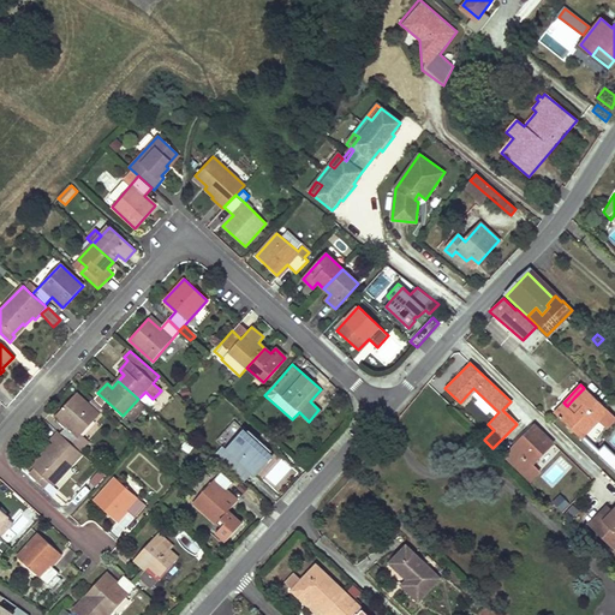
[(567,427),(569,424),(571,423),(584,436),(598,421),(605,428),(614,418),(584,388),(574,398),(583,405),(574,413),(567,406),(563,402),(554,412),(567,427)]
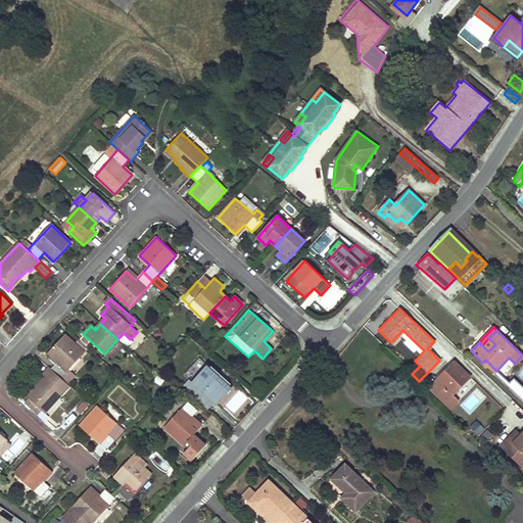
[(130,339),(124,333),(117,339),(124,345),(130,339)]
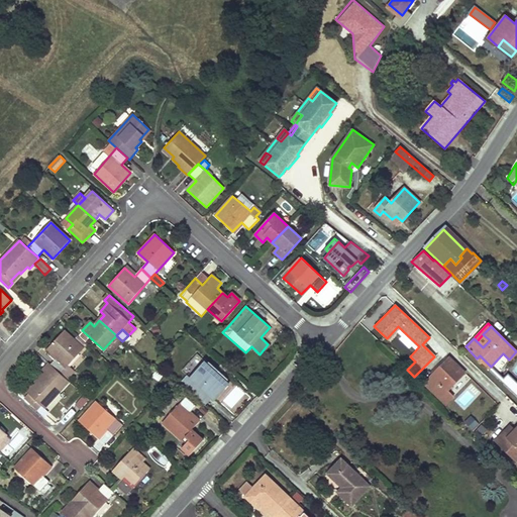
[(68,367),(84,349),(64,331),(46,349),(57,357),(49,365),(61,375),(66,379),(73,371),(68,367)]
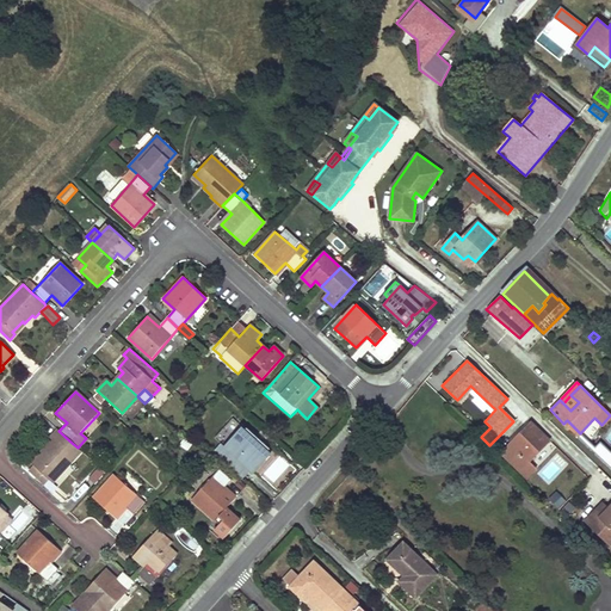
[(144,403),(137,396),(122,413),(129,420),(144,403)]
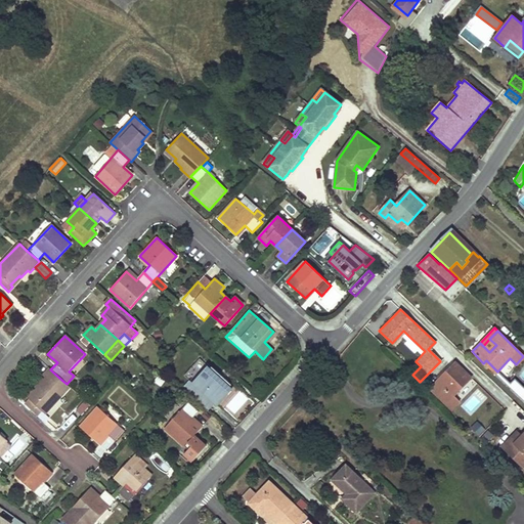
[(483,363),(494,374),(497,372),(486,360),(485,361),(483,363)]
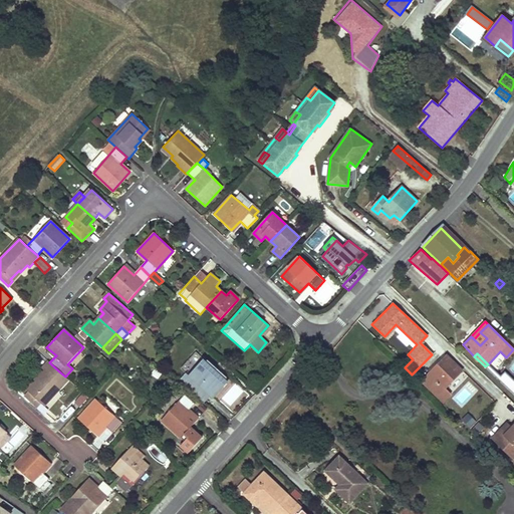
[(447,355),(422,381),(442,403),(450,394),(445,389),(466,367),(454,355),(451,356),(449,357),(447,355)]
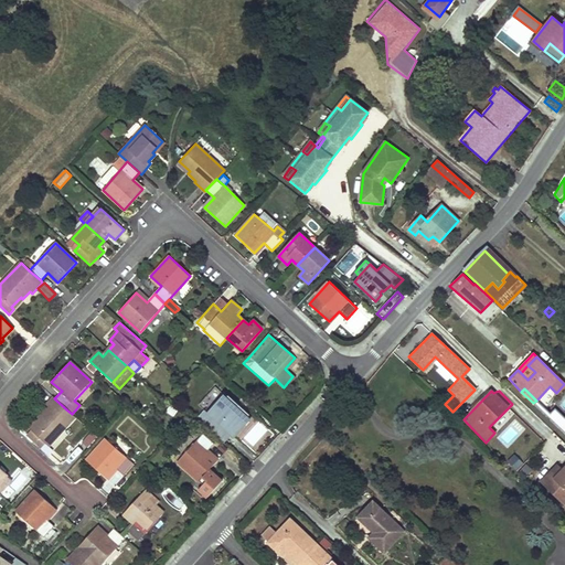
[(232,436),(251,415),(228,396),(203,424),(214,435),(221,427),(232,436)]
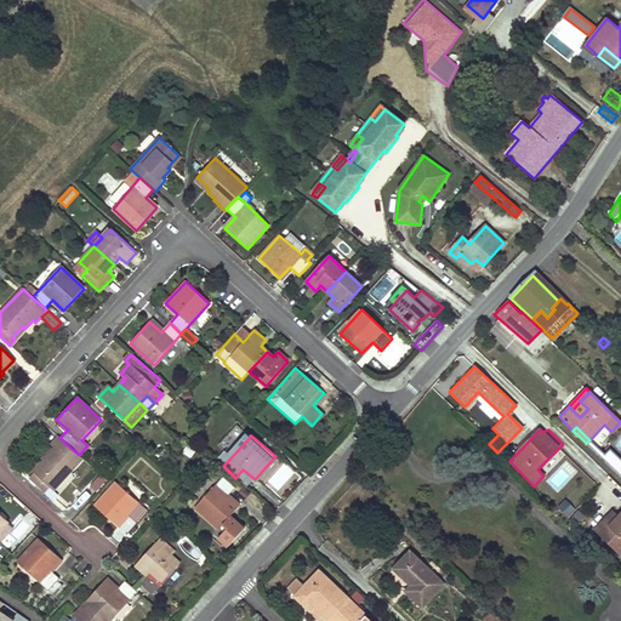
[(53,490),(83,459),(79,455),(73,450),(60,438),(58,437),(46,450),(49,451),(41,460),(44,462),(34,473),(49,485),(53,490)]
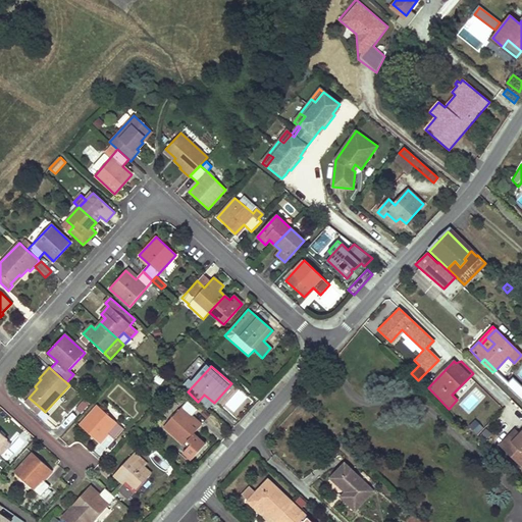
[(521,384),(514,376),(509,381),(497,369),(493,372),(521,401),(521,384)]
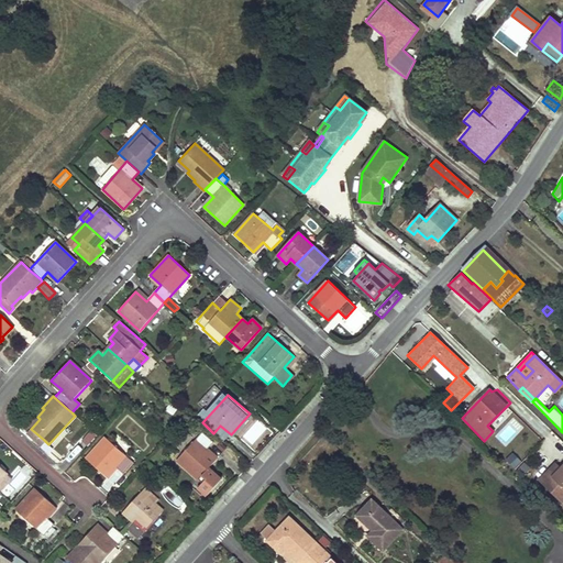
[(44,440),(31,429),(26,433),(40,445),(44,440)]
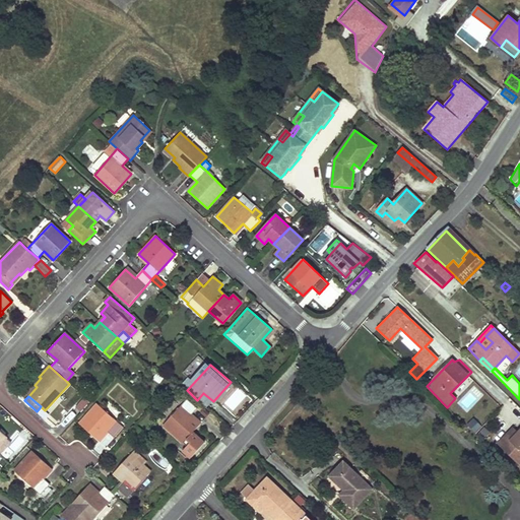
[(191,416),(197,408),(187,399),(163,426),(183,444),(192,433),(199,424),(191,416)]
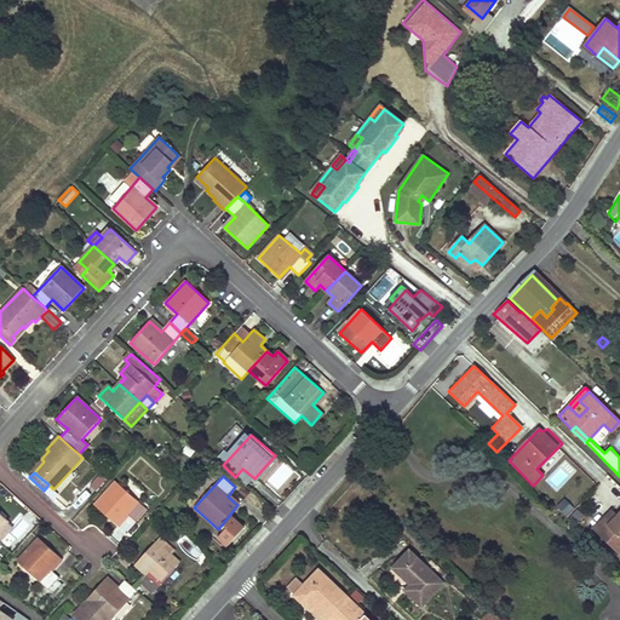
[(86,491),(92,497),(104,483),(98,478),(86,491)]
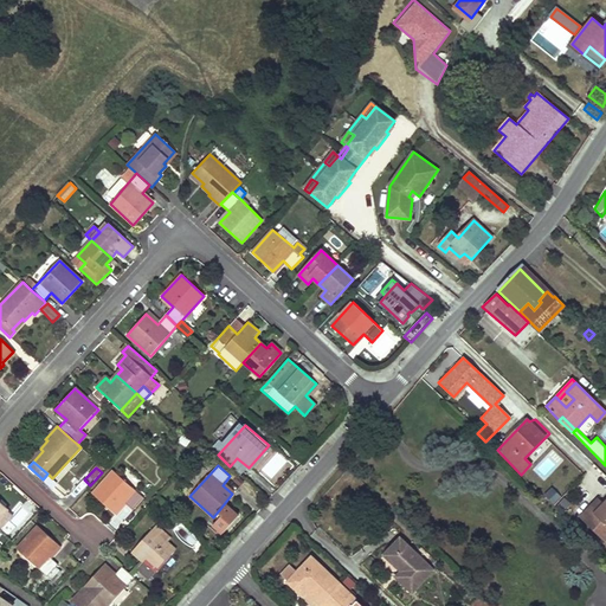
[(134,509),(143,498),(114,471),(92,494),(114,513),(124,501),(134,509)]
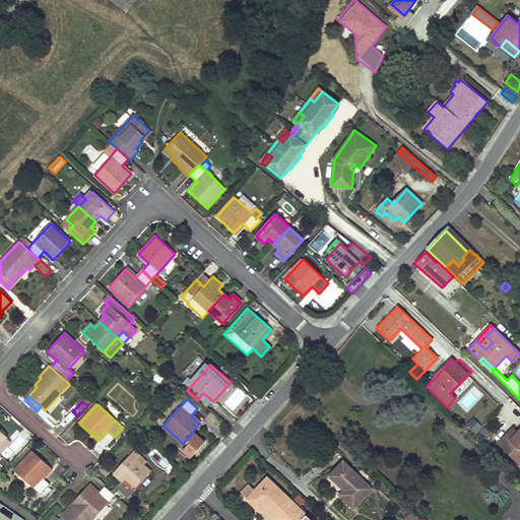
[(482,426),(474,417),(466,425),(474,434),(482,426)]
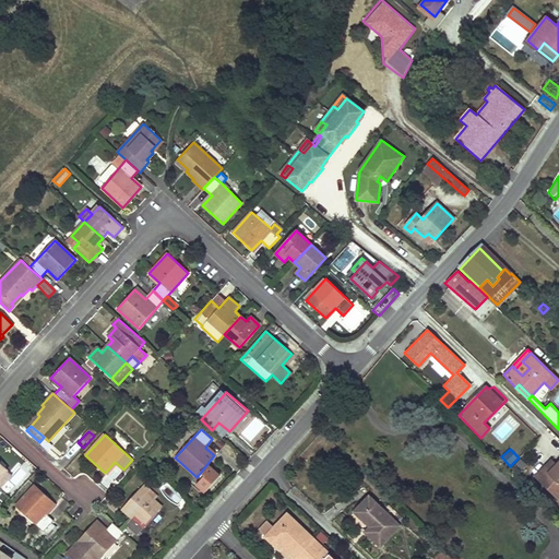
[(558,462),(558,463),(552,458),(534,477),(556,498),(558,494),(558,462)]
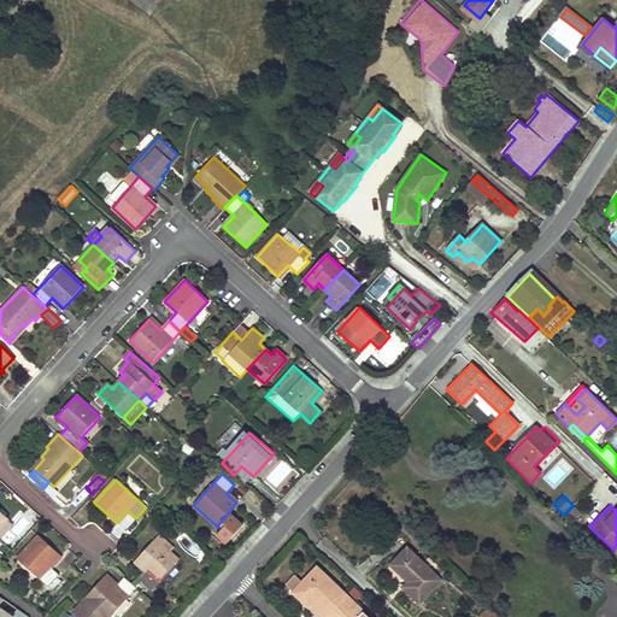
[(242,526),(228,513),(217,527),(212,532),(227,544),(242,526)]
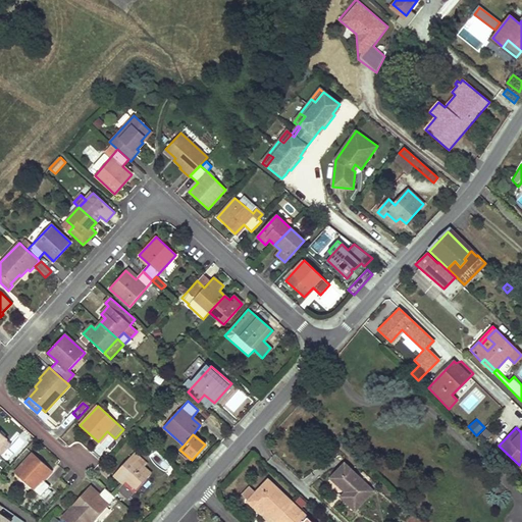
[(106,450),(113,439),(108,435),(100,446),(106,450)]
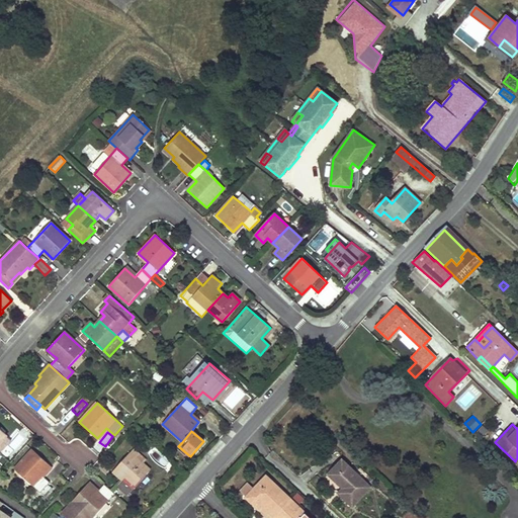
[(11,442),(5,436),(0,442),(0,453),(1,454),(11,442)]
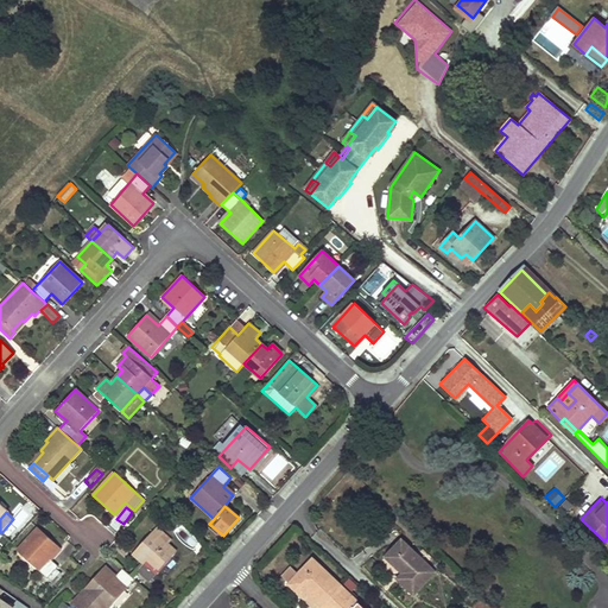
[(50,558),(59,548),(38,527),(17,550),(48,577),(58,567),(50,558)]
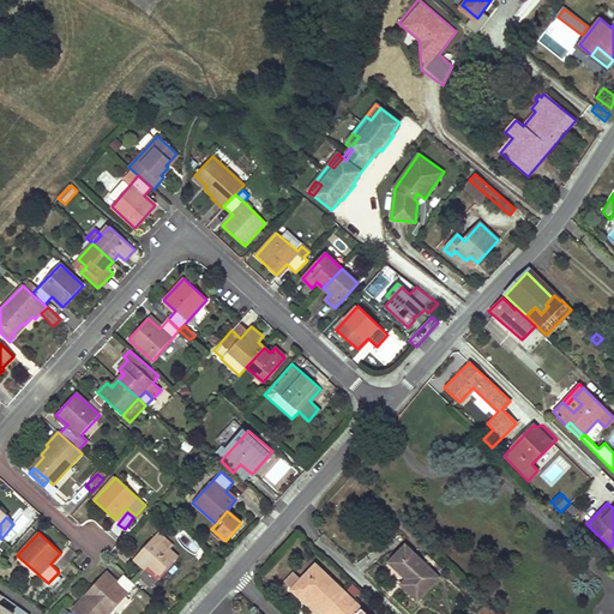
[(150,589),(178,558),(169,548),(173,545),(158,533),(156,536),(155,535),(134,557),(146,569),(138,577),(150,589)]
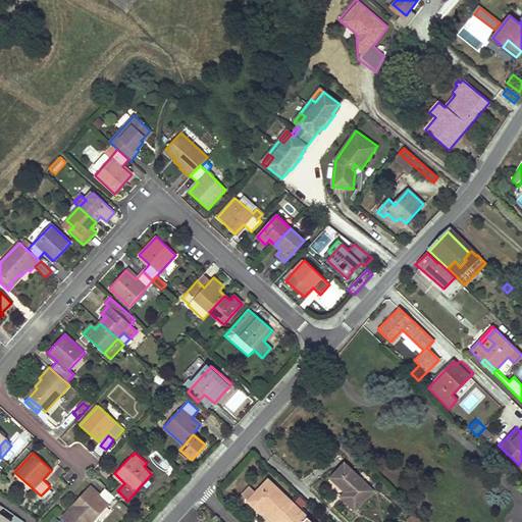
[(373,491),(346,465),(330,478),(345,492),(341,498),(354,511),(373,491)]
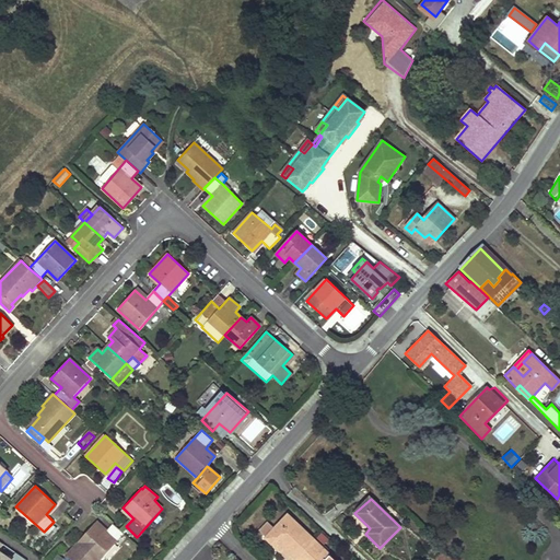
[(267,523),(258,532),(277,550),(281,546),(296,559),(314,540),(288,515),(275,529),(267,523)]
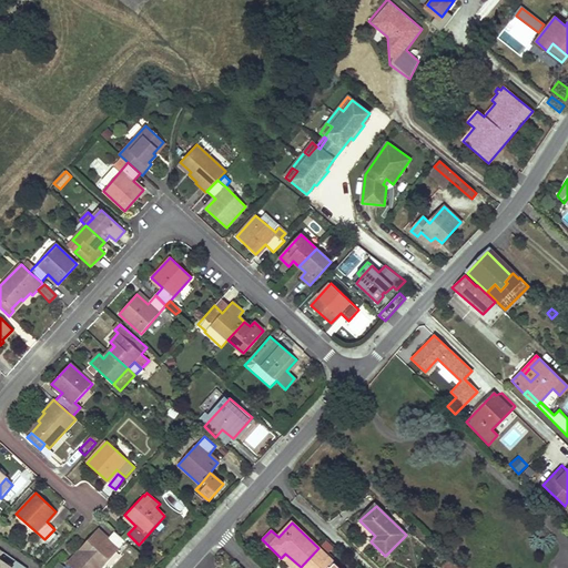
[(102,567),(125,541),(114,531),(108,539),(97,530),(79,550),(68,563),(73,567),(102,567)]
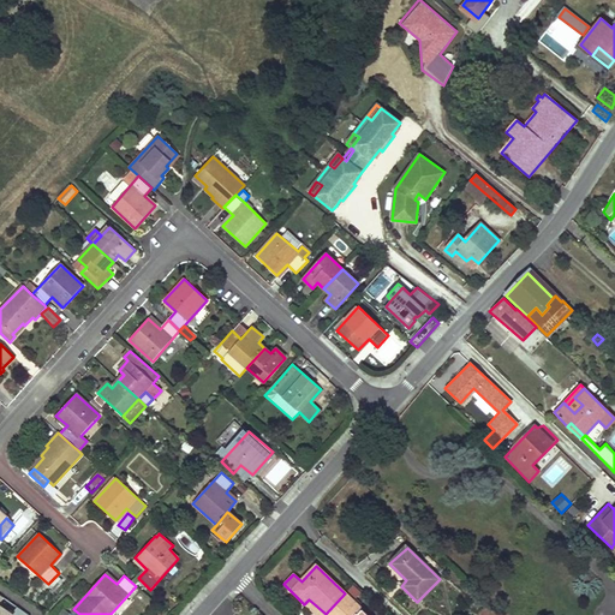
[(365,614),(345,593),(326,614),(365,614)]
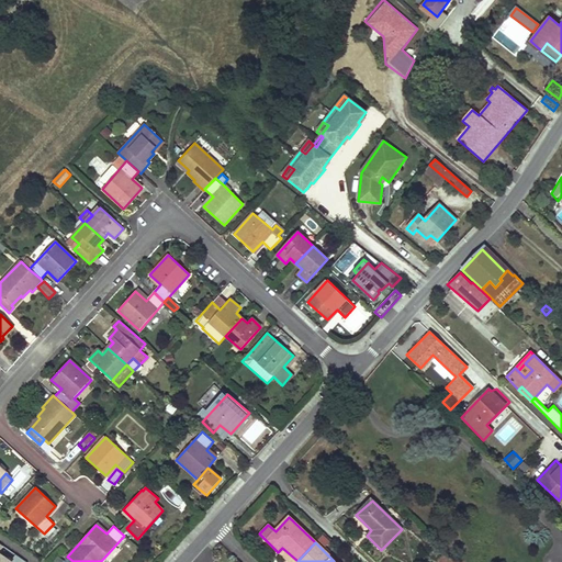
[(0,547),(1,546),(0,544),(0,561),(23,561),(17,558),(12,561),(9,561),(0,555),(0,547)]
